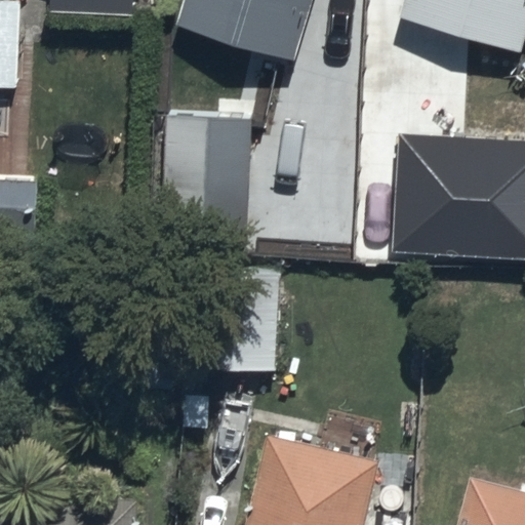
[(18,0),(0,0),(0,78),(17,78),(18,0)]
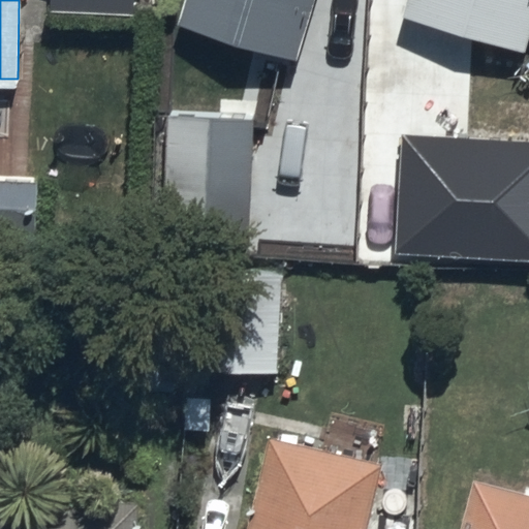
[(311,0),(185,0),(178,27),(293,61),(311,0)]
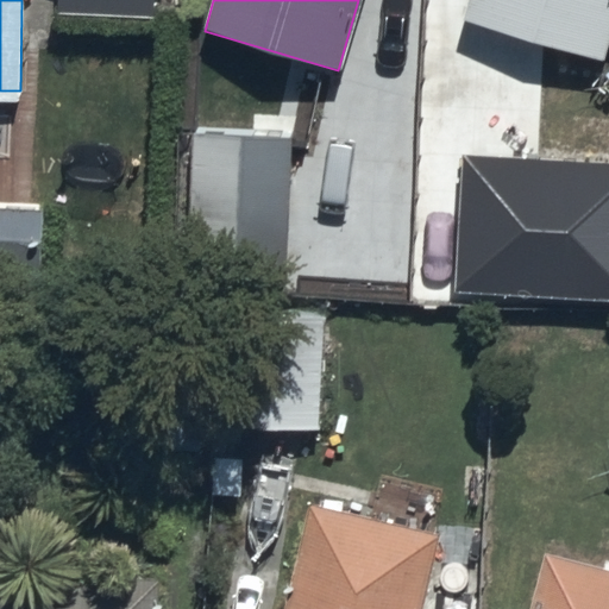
[(608,55),(608,0),(476,0),(470,23),(606,66),(608,55)]
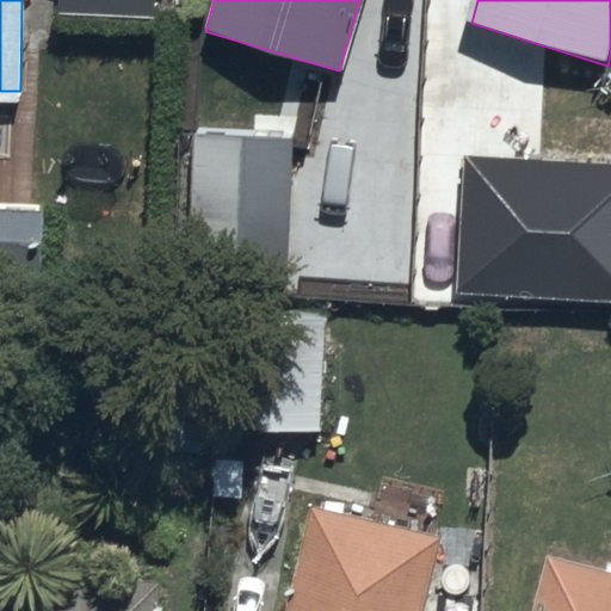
[(289,127),(190,125),(189,277),(288,278),(289,127)]
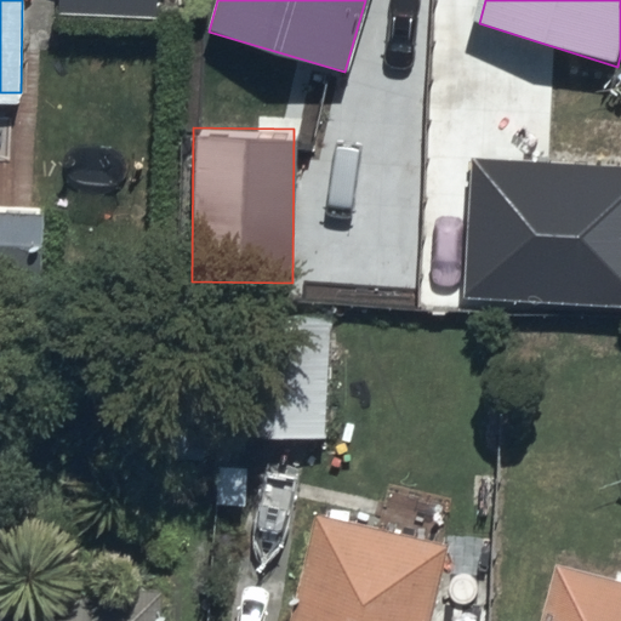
[(620,166),(471,160),(465,300),(620,306),(620,166)]
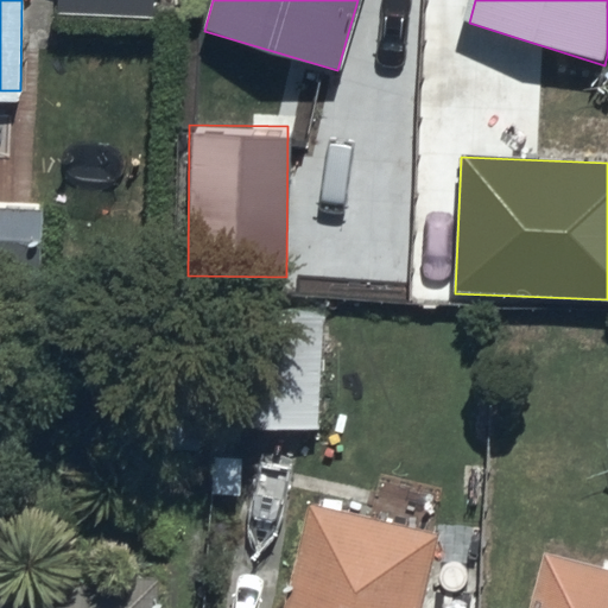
[(40,196),(0,196),(0,261),(42,261),(40,196)]
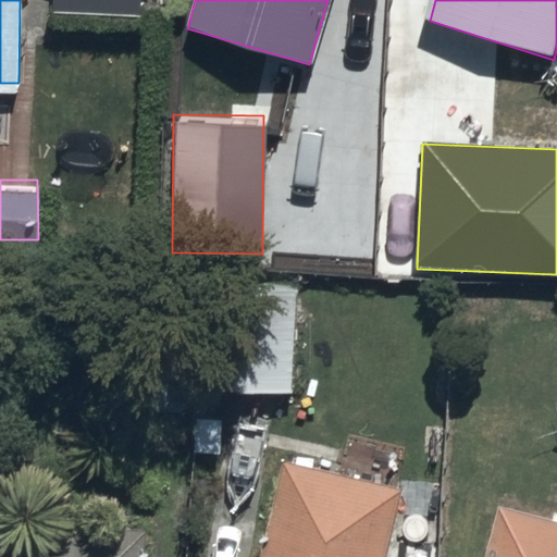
[(293,385),(295,282),(213,279),(211,383),(293,385)]
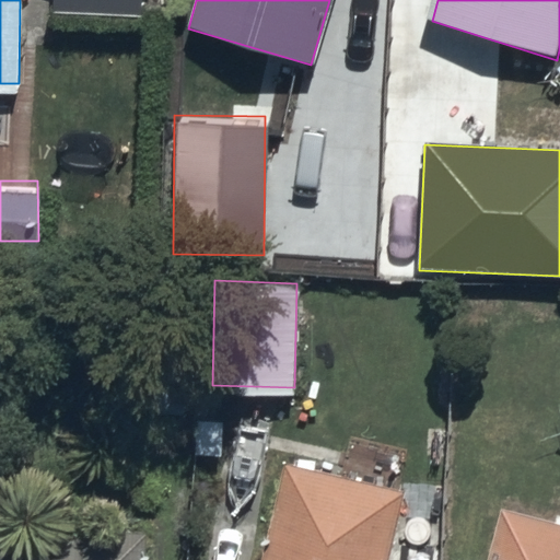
[(393,559),(410,492),(291,462),(266,559),(393,559)]
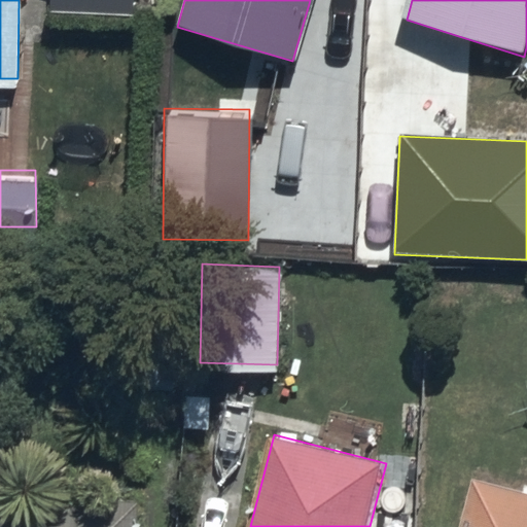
[(526,526),(526,496),(477,483),(464,526),(526,526)]
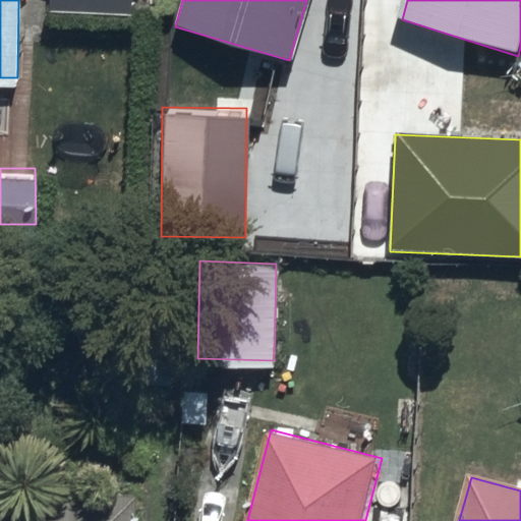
[(142,520),(143,508),(0,501),(0,520),(142,520)]
